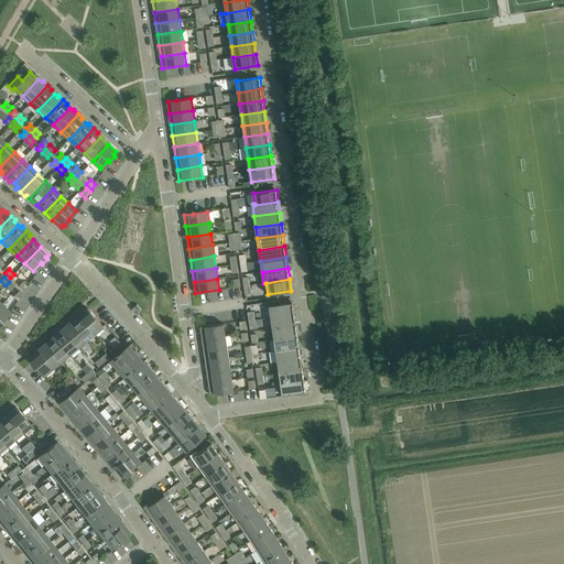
[(9,282),(6,285),(10,291),(14,286),(9,282)]
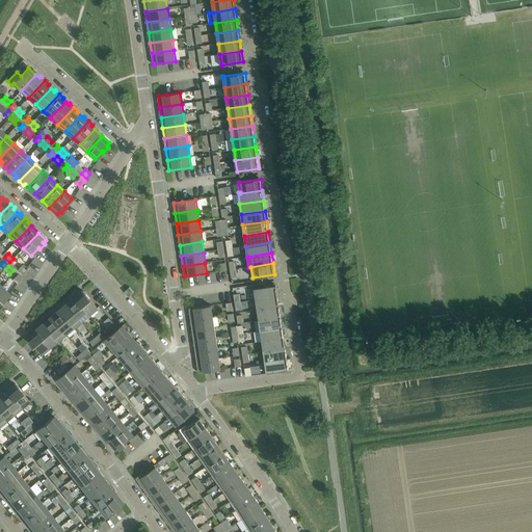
[(23,274),(26,270),(22,266),(18,269),(23,274)]
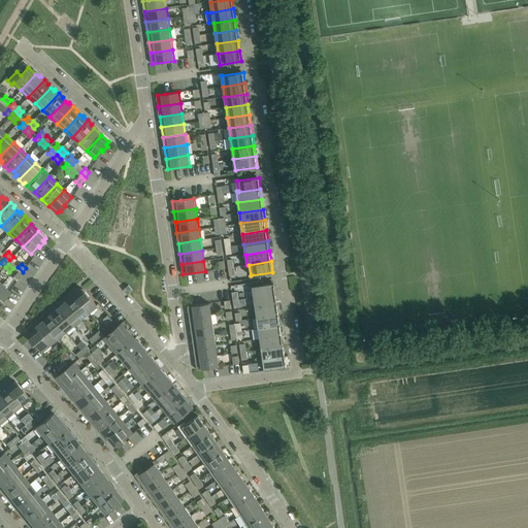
[(12,277),(17,282),(21,275),(18,272),(12,277)]
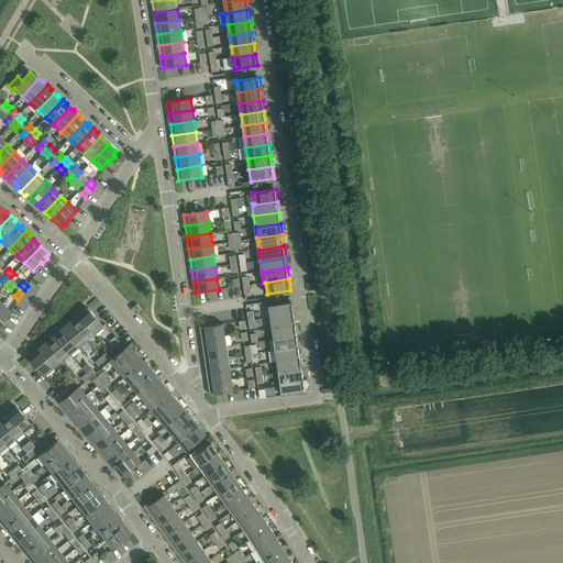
[(280,300),(268,301),(271,317),(294,313),(293,301),(282,304),(280,300)]
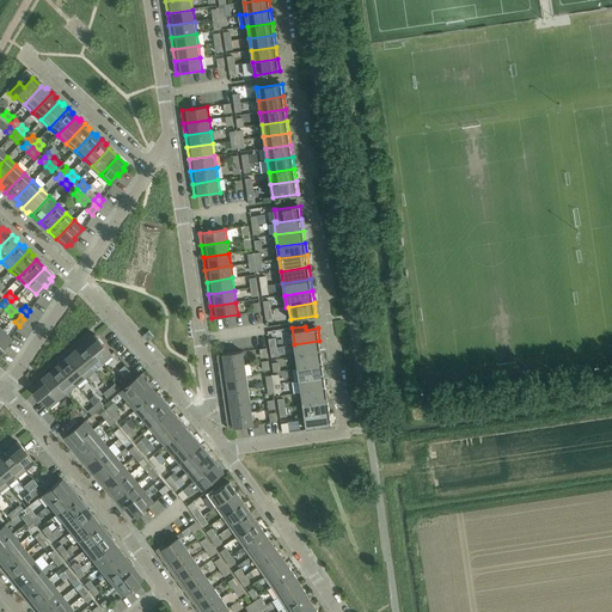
[(150,330),(145,335),(144,336),(148,342),(154,336),(150,330)]
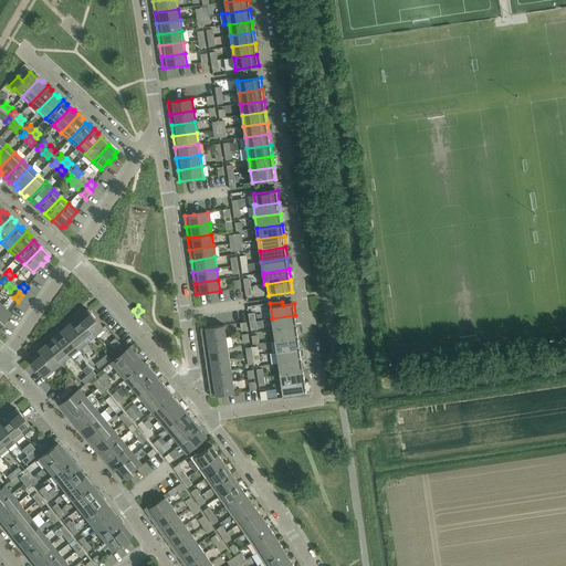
[(1,306),(0,307),(0,326),(3,323),(1,322),(10,314),(1,306)]
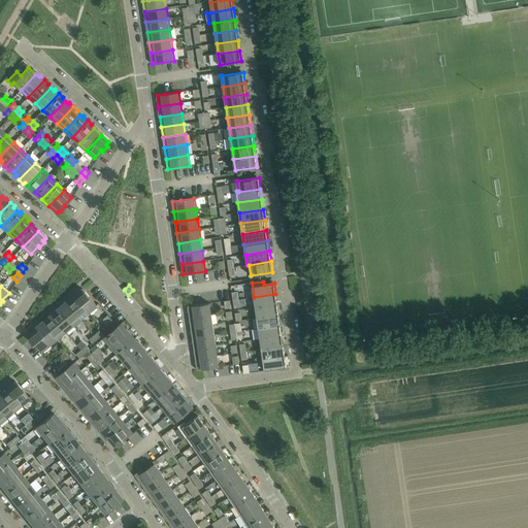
[(83,289),(75,296),(89,312),(97,305),(83,289)]
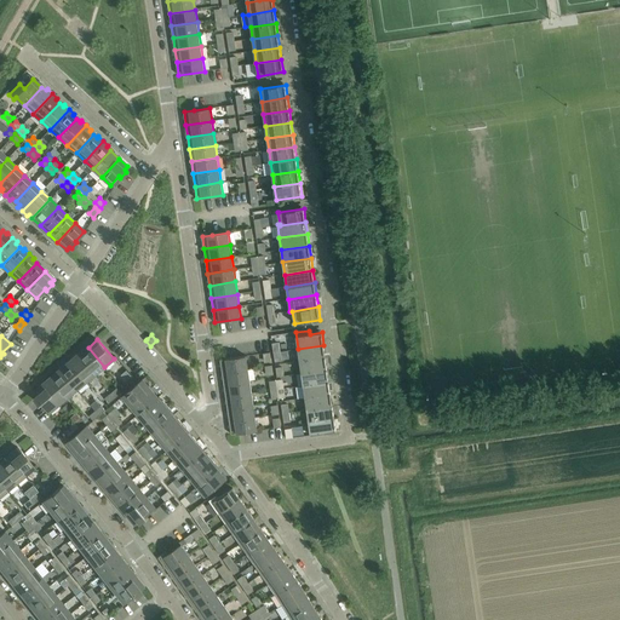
[(323,345),(298,349),(299,361),(326,357),(323,345)]
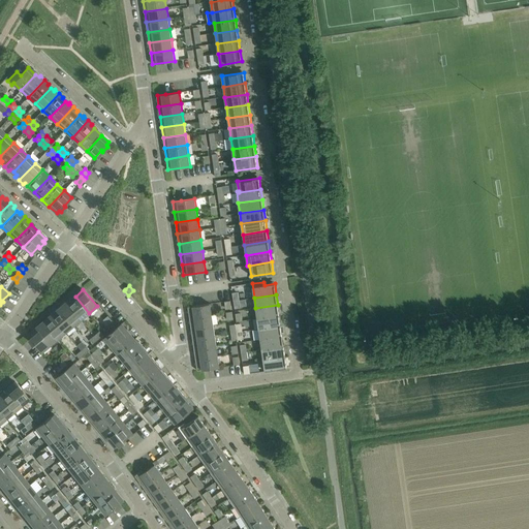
[(70,298),(66,301),(82,319),(89,313),(75,297),(71,299),(70,298)]
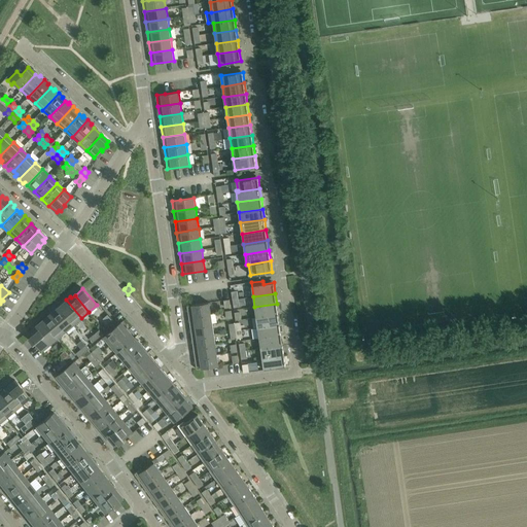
[(63,305),(60,308),(73,324),(81,318),(66,300),(62,304),(63,305)]
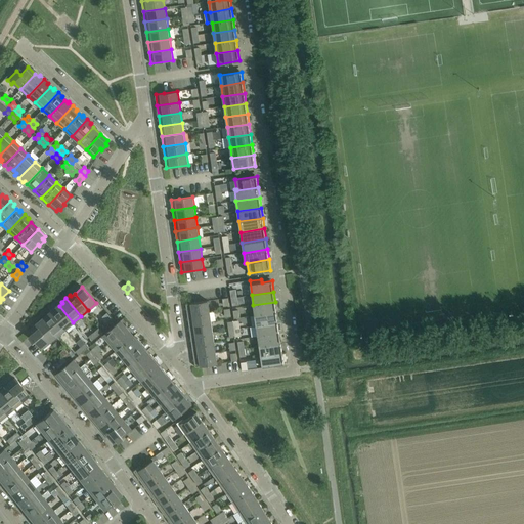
[(186,304),(188,315),(210,312),(208,301),(194,303),(186,304)]
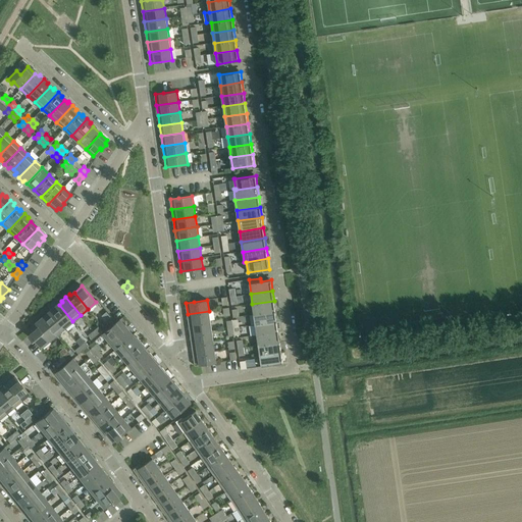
[(274,301),(252,304),(254,314),(275,311),(274,301)]
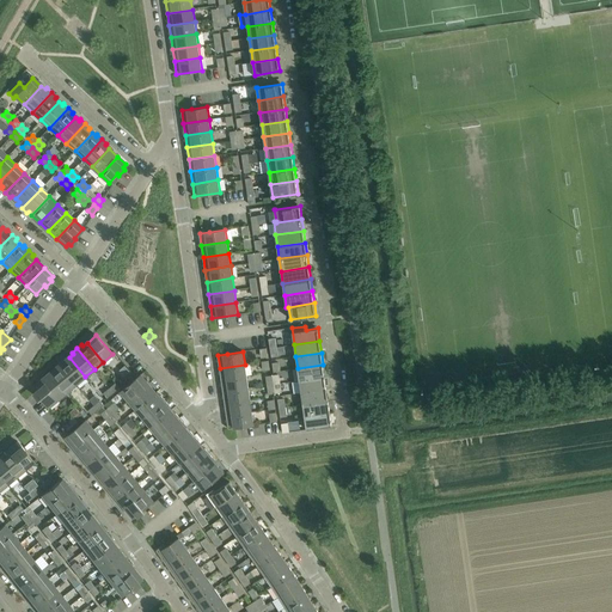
[(65,359),(59,363),(77,384),(85,377),(69,357),(66,360),(65,359)]
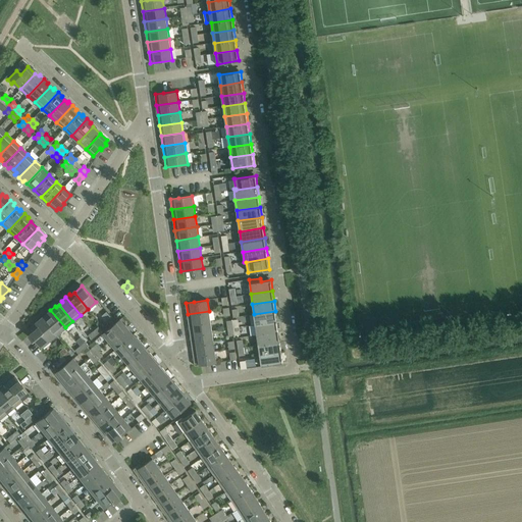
[(47,314),(44,317),(58,333),(65,327),(50,310),(46,313),(47,314)]
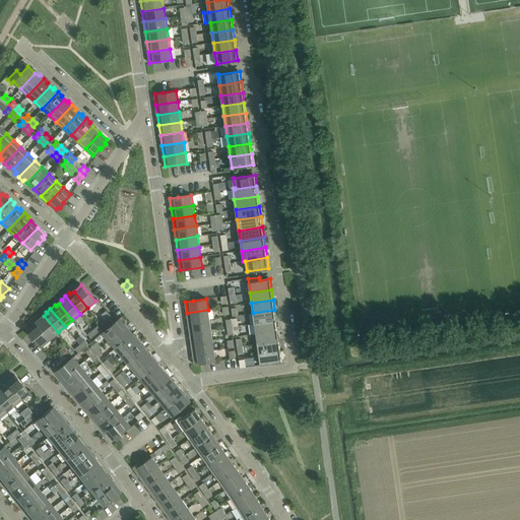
[(208,310),(187,313),(188,323),(209,320),(208,310)]
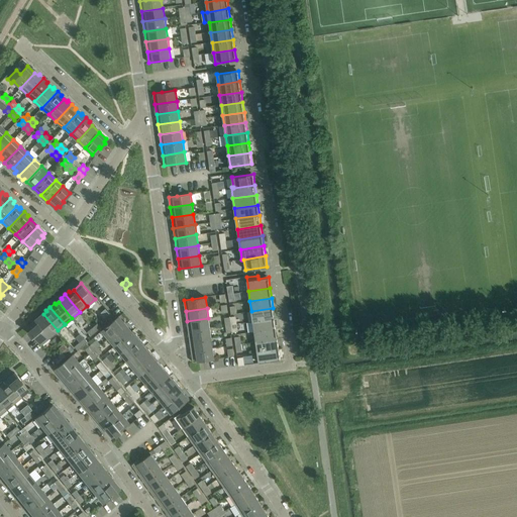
[(273,308),(251,311),(252,321),(275,318),(273,308)]
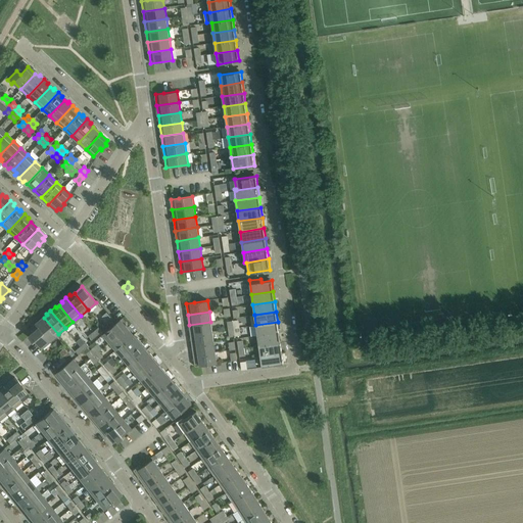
[(115,321),(111,317),(106,322),(109,326),(115,321)]
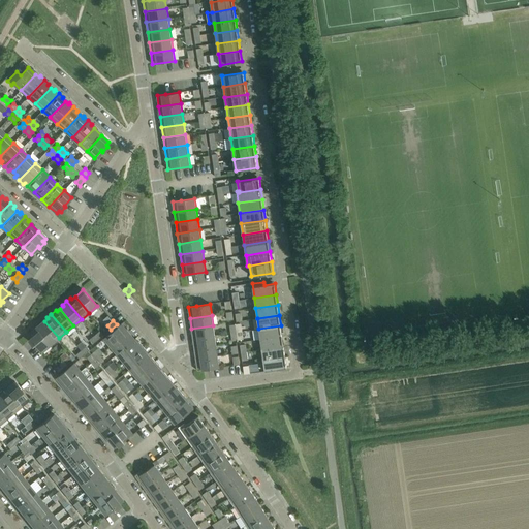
[(44,321),(37,328),(51,344),(59,338),(44,321)]
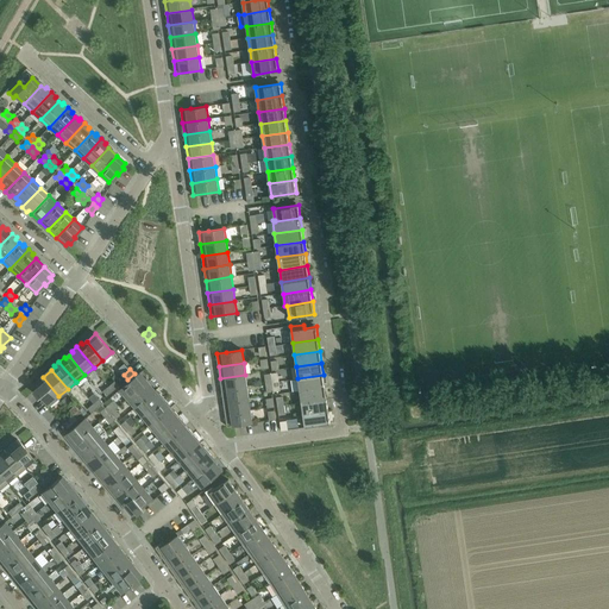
[(121,389),(129,399),(149,382),(140,372),(121,389)]
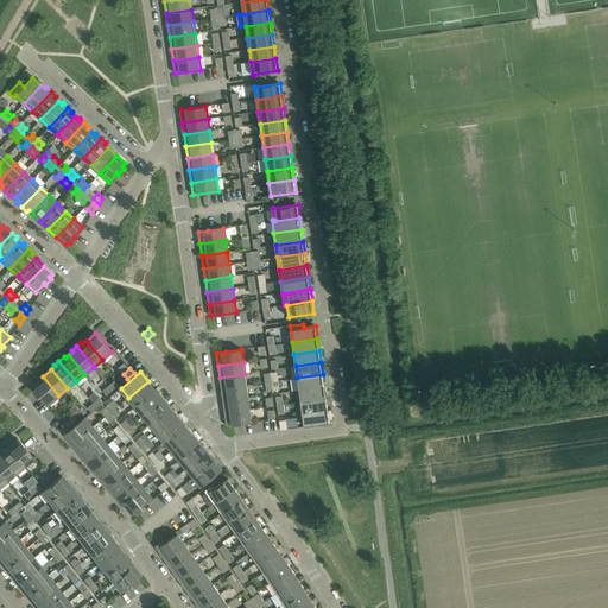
[(245,374),(220,378),(222,390),(247,386),(245,374)]
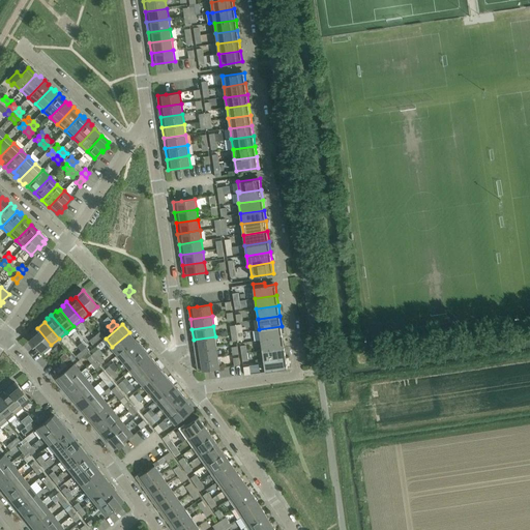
[(282,326),(259,329),(261,341),(283,336),(282,326)]
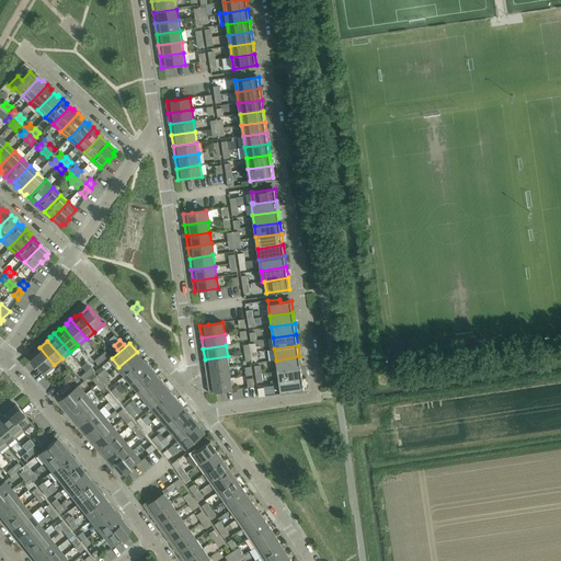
[(32,359),(36,365),(38,364),(45,373),(54,365),(39,347),(31,355),(34,358),(32,359)]
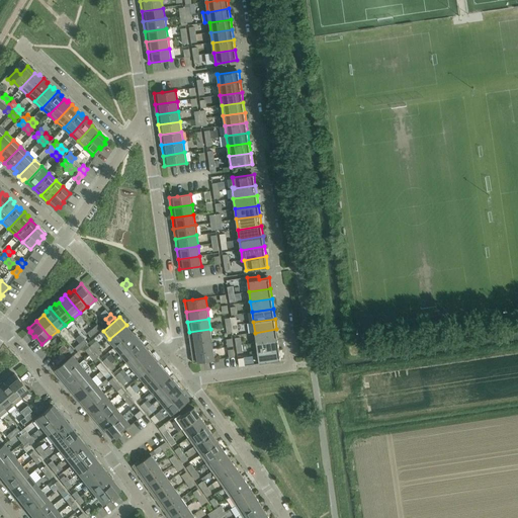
[(98,325),(93,329),(96,333),(101,328),(98,325)]
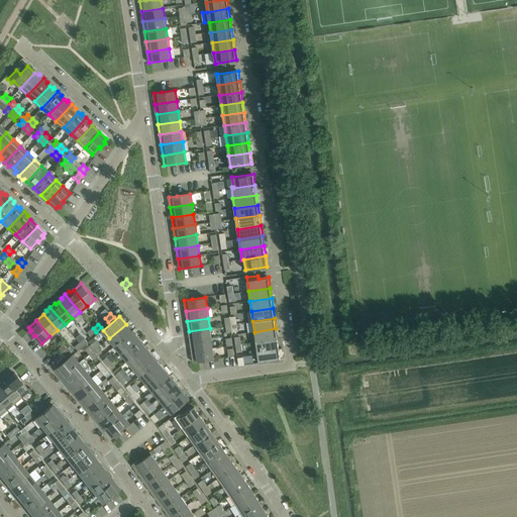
[(126,324),(109,338),(116,345),(132,332),(126,324)]
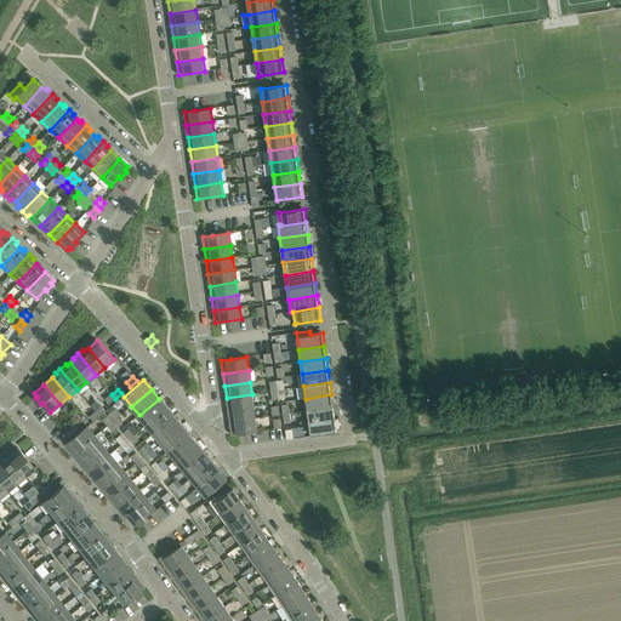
[(115,399),(112,394),(106,399),(109,404),(115,399)]
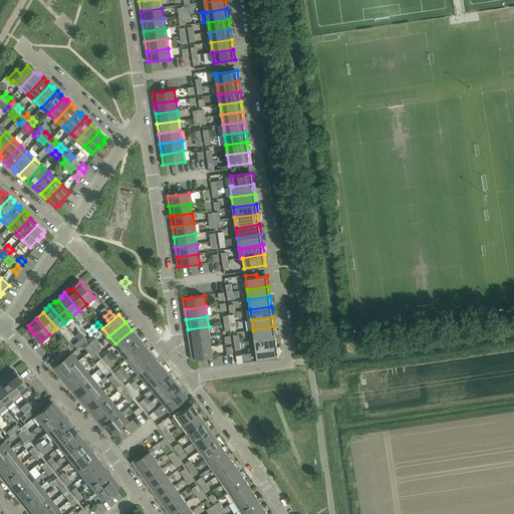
[(209,326),(188,329),(189,339),(210,336),(209,326)]
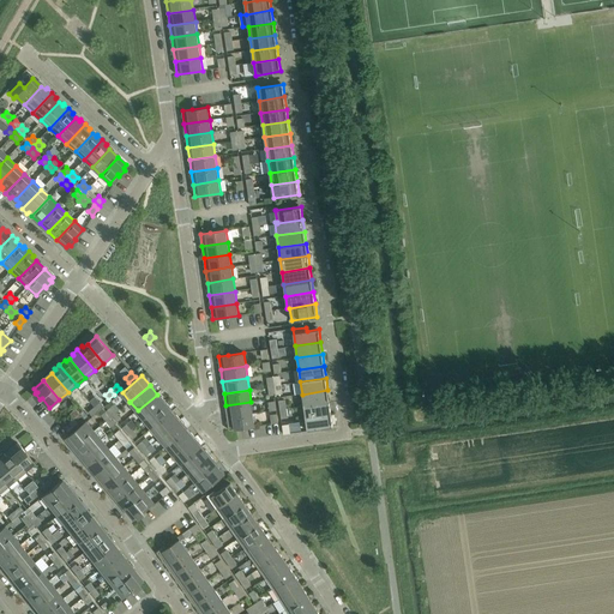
[(327,390),(302,395),(304,407),(330,403),(327,390)]
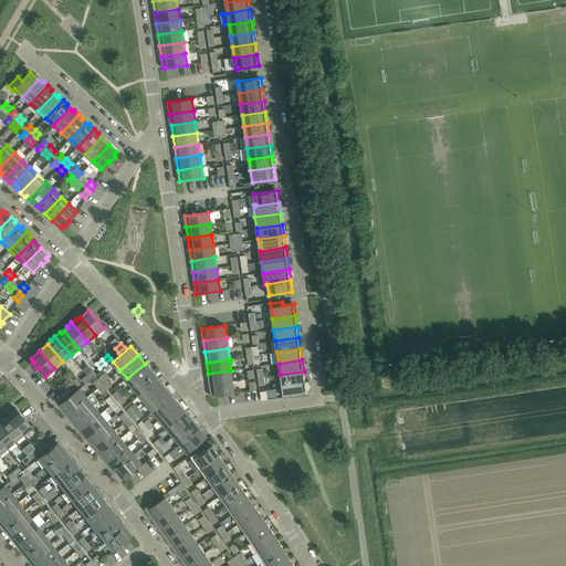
[(145,364),(127,378),(134,386),(153,370),(149,365),(147,367),(145,364)]
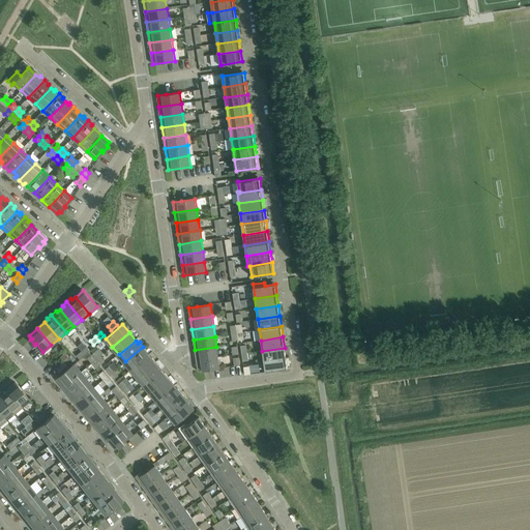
[(87,347),(82,351),(85,355),(90,351),(87,347)]
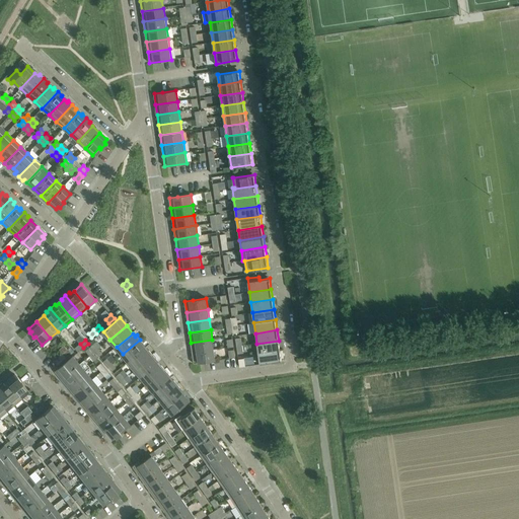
[(140,340),(123,354),(129,362),(145,348),(142,345),(144,344),(140,340)]
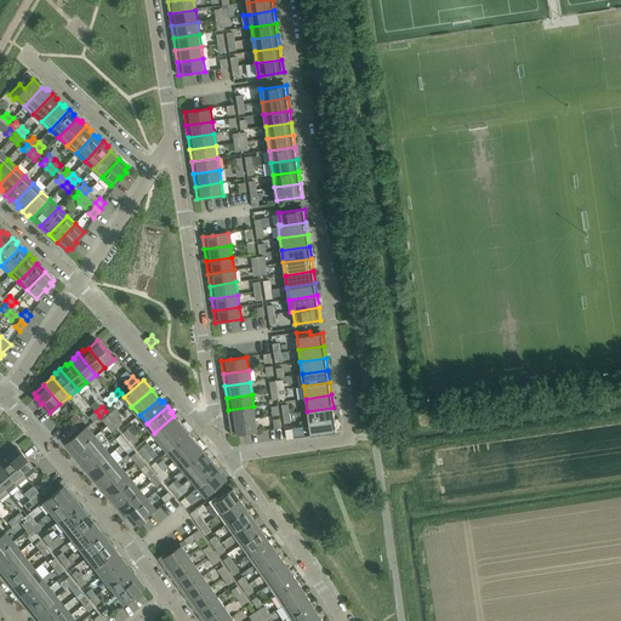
[(254,406),(228,410),(231,422),(256,419),(254,406)]
